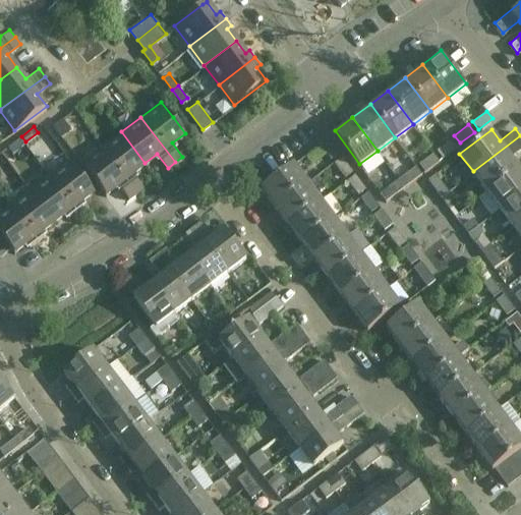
[(145,163),(121,131),(102,147),(135,191),(143,186),(132,172),(145,163)]
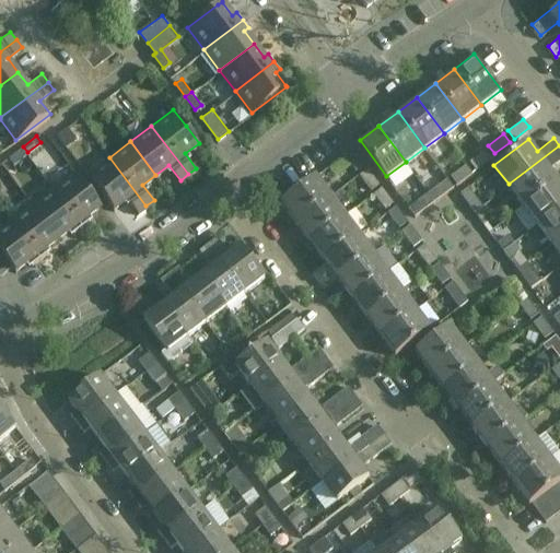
[(559,157),(559,145),(509,184),(522,202),(557,176),(549,166),(559,157)]
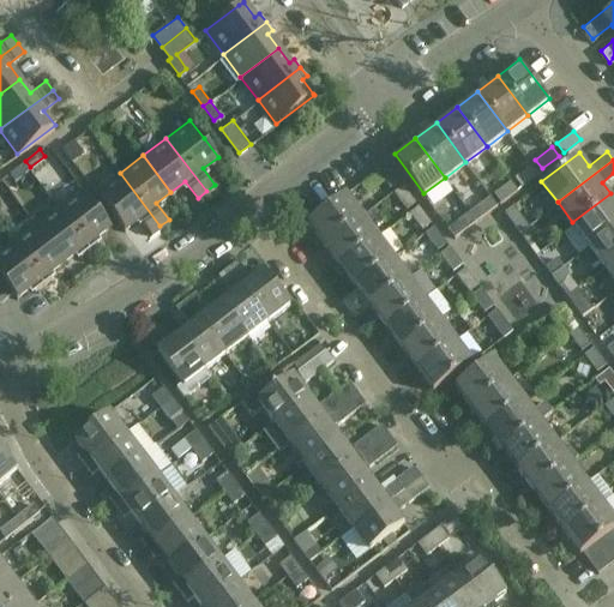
[(30,167),(25,161),(11,172),(16,178),(30,167)]
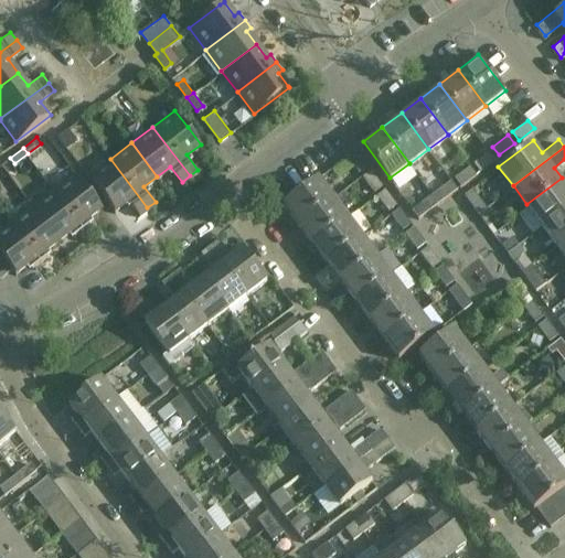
[(368,163),(355,148),(348,154),(359,170),(368,163)]
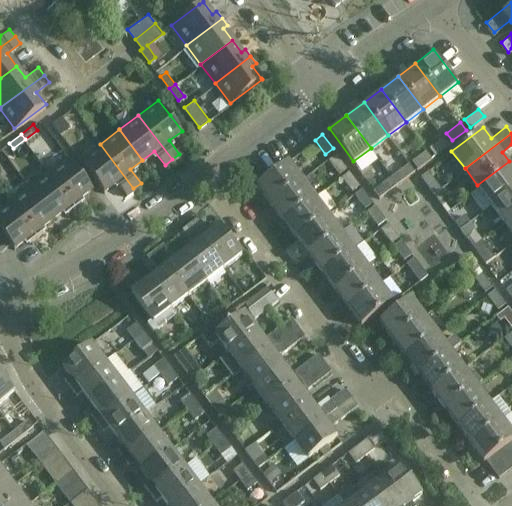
[(429,146),(435,153),(449,143),(443,135),(429,146)]
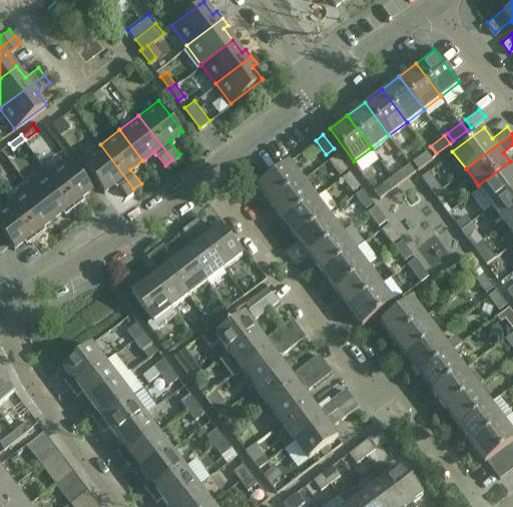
[(133,188),(100,144),(80,158),(104,190),(116,180),(126,194),(133,188)]
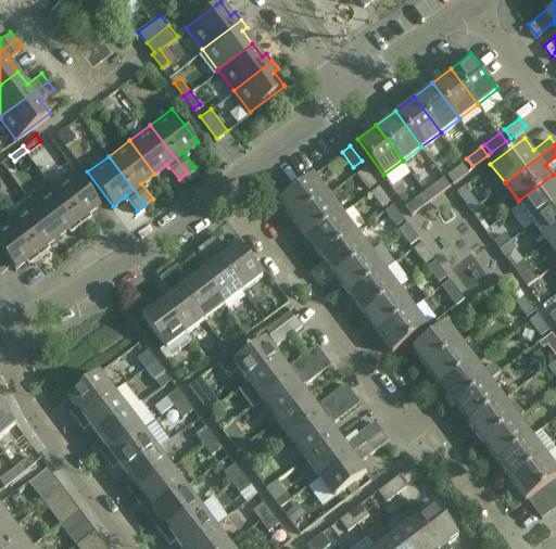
[(447,173),(453,181),(468,169),(463,161),(447,173)]
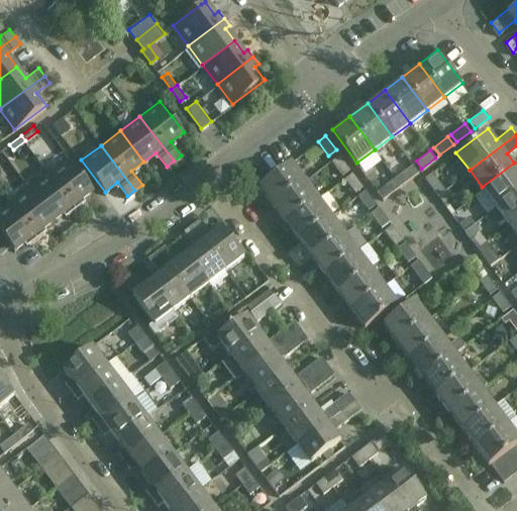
[(349,168),(339,154),(331,160),(342,174),(349,168)]
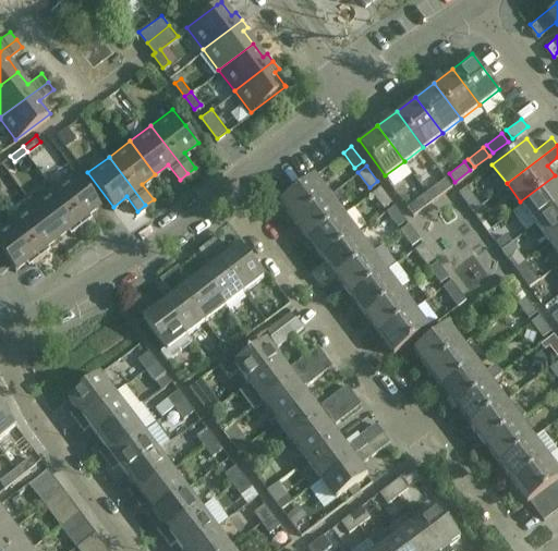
[(74,169),(52,184),(83,223),(89,219),(86,213),(100,204),(74,169)]
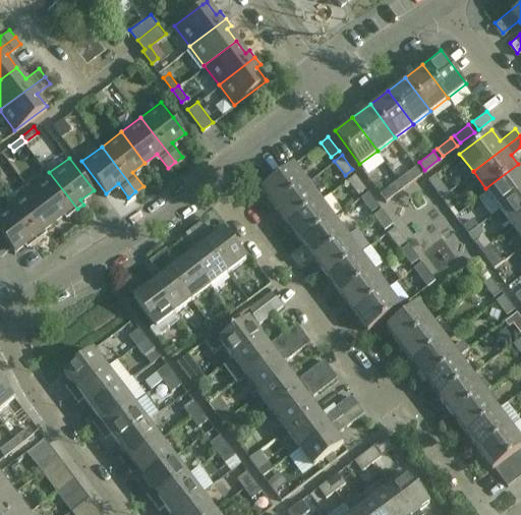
[(307,180),(294,162),(261,187),(275,205),(307,180)]
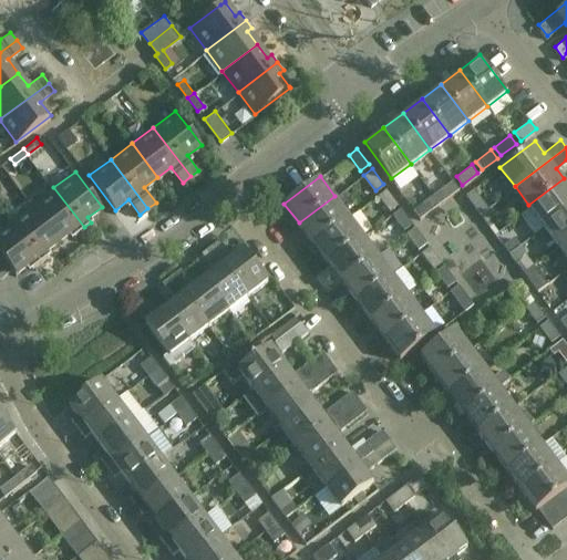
[(436,190),(443,199),(459,187),(452,178),(436,190)]
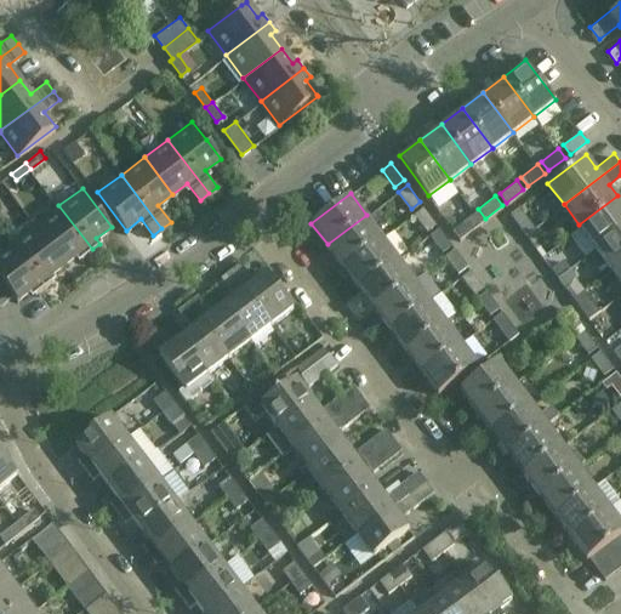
[(620,227),(620,200),(617,195),(579,225),(571,231),(588,253),(596,246),(620,227)]
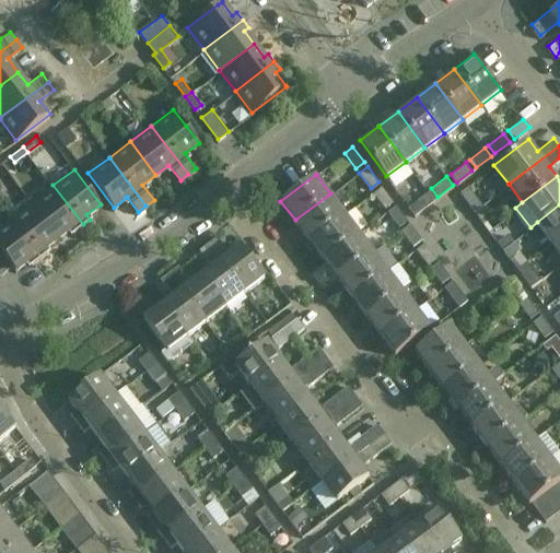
[(83,224),(53,185),(32,201),(58,236),(70,226),(74,231),(83,224)]
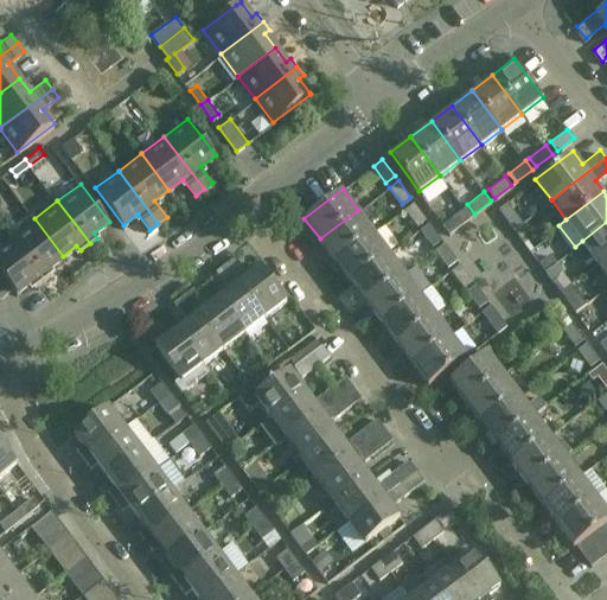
[(426,217),(414,200),(404,208),(417,224),(426,217)]
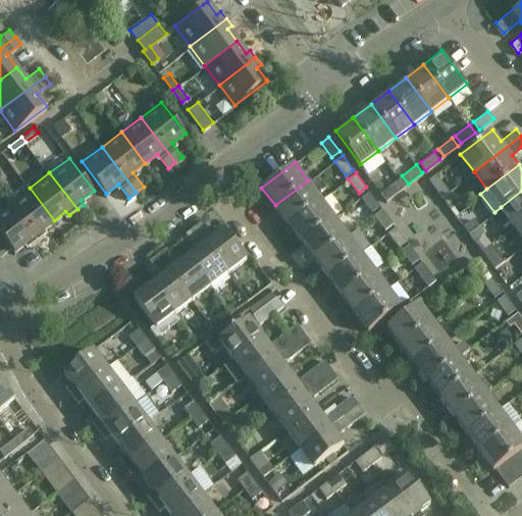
[(449,191),(435,172),(428,177),(441,196),(449,191)]
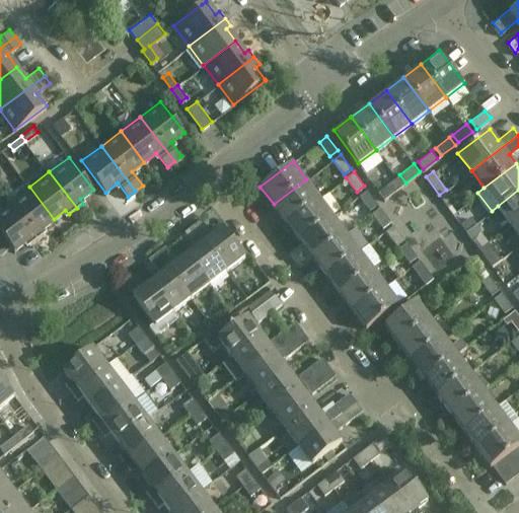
[(382,188),(388,196),(402,185),(396,176),(382,188)]
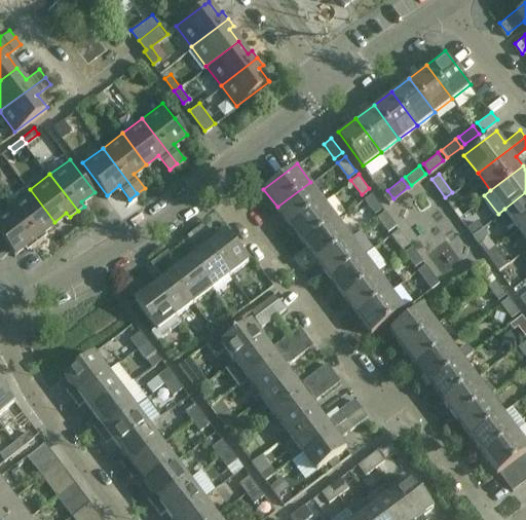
[(324,199),(310,182),(277,207),(290,224),(324,199)]
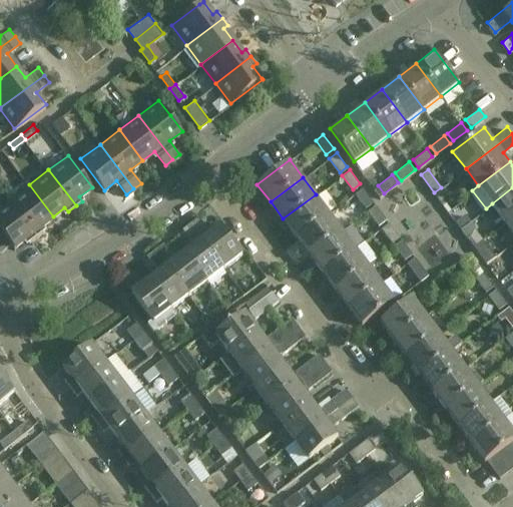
[(53,216),(29,184),(10,198),(37,235),(44,230),(40,225),(53,216)]
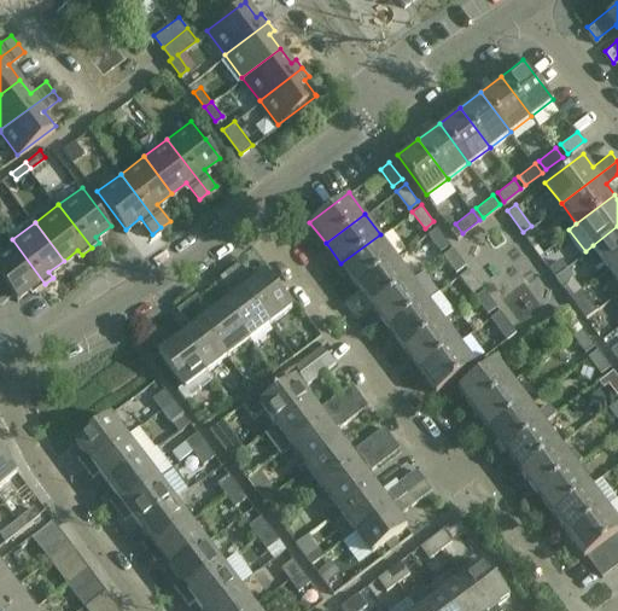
[(449,242),(437,225),(427,232),(441,249),(449,242)]
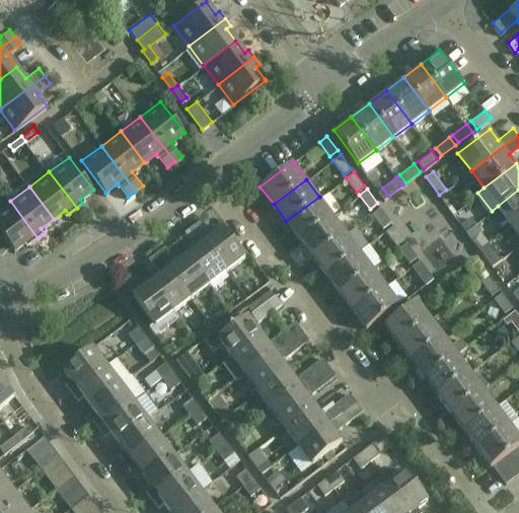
[(518,190),(498,206),(511,223),(518,217),(518,190)]
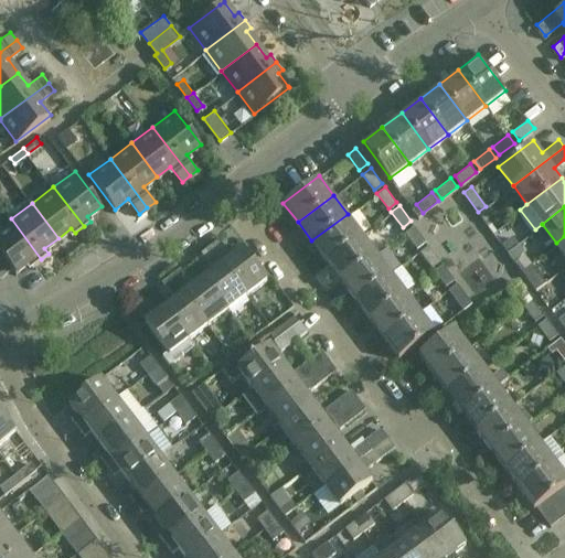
[(362,233),(348,214),(311,240),(327,260),(362,233)]
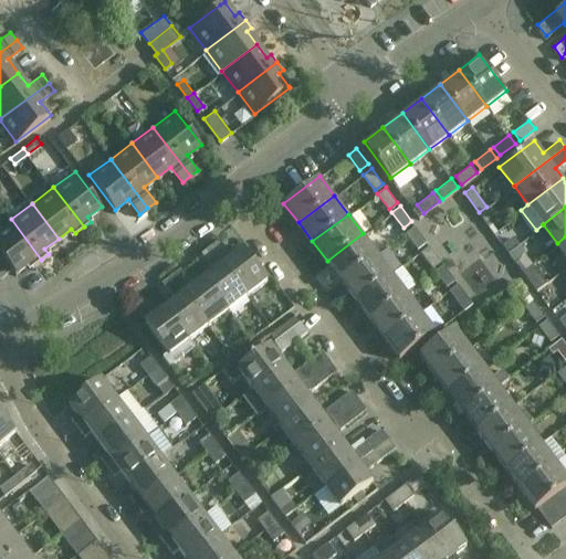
[(41,260),(11,219),(0,227),(0,251),(12,267),(16,272),(29,261),(32,265),(41,260)]
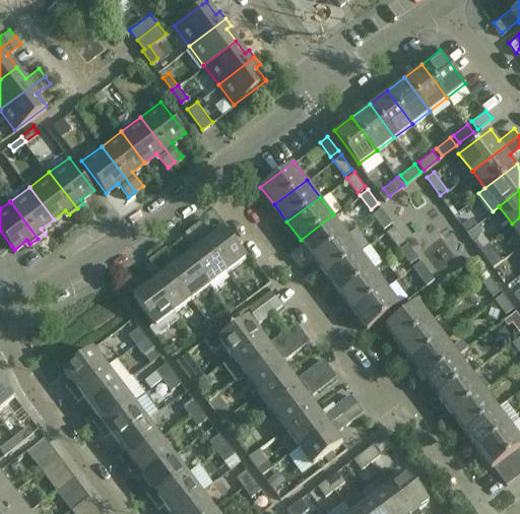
[(391,220),(381,206),(373,212),(384,227),(391,220)]
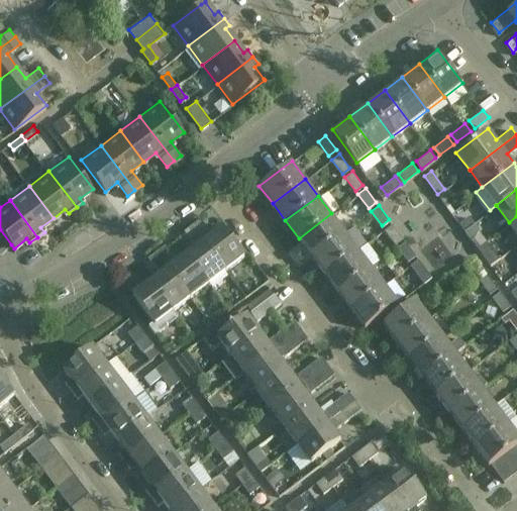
[(344,231),(331,213),(299,238),(312,256),(344,231)]
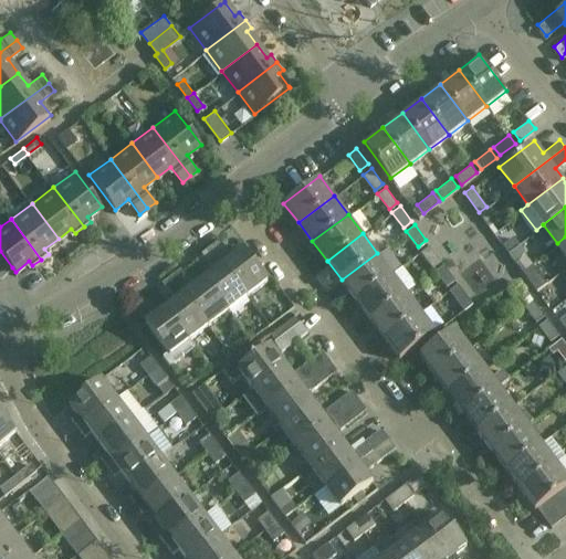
[(219,238),(210,244),(219,256),(228,250),(219,238)]
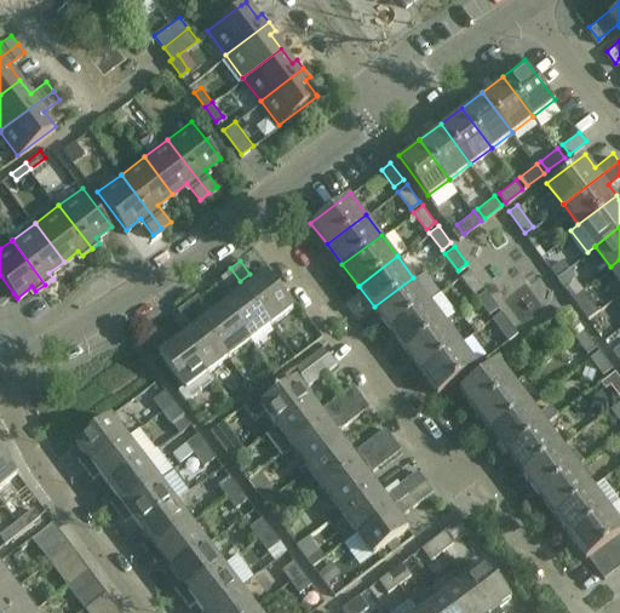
[(557,274),(566,286),(575,273),(569,265),(557,274)]
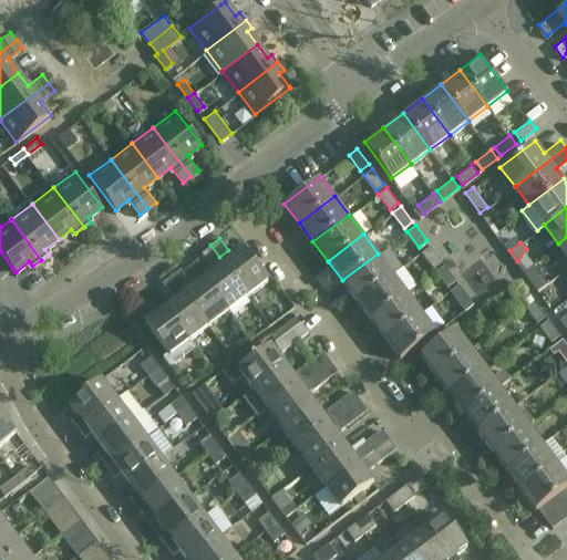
[(223,261),(219,257),(210,245),(202,251),(214,269),(204,277),(228,309),(247,294),(223,261)]
